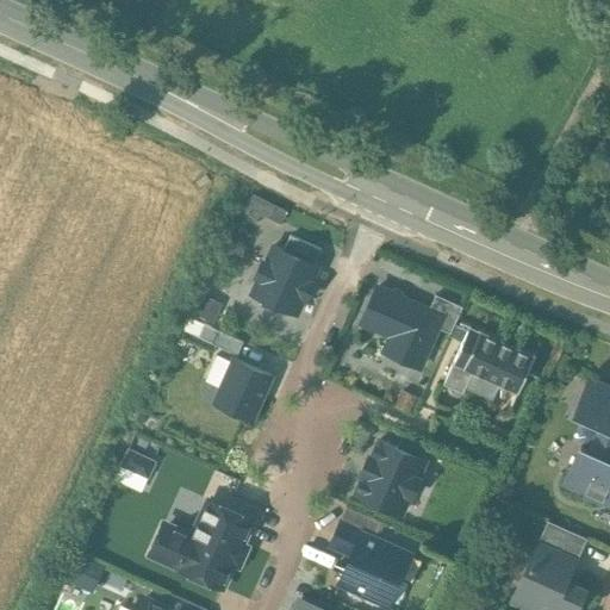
[(250,192),(242,215),(257,221),(261,212),(282,219),(287,205),(250,192)]
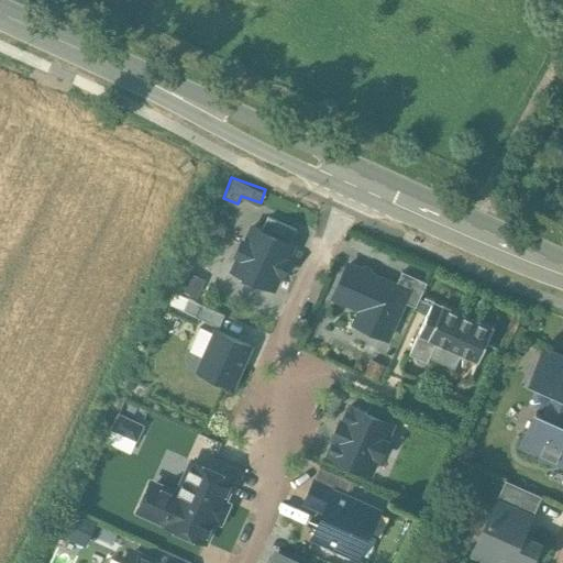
[(297,229),(268,217),(262,230),(290,243),(297,229)]
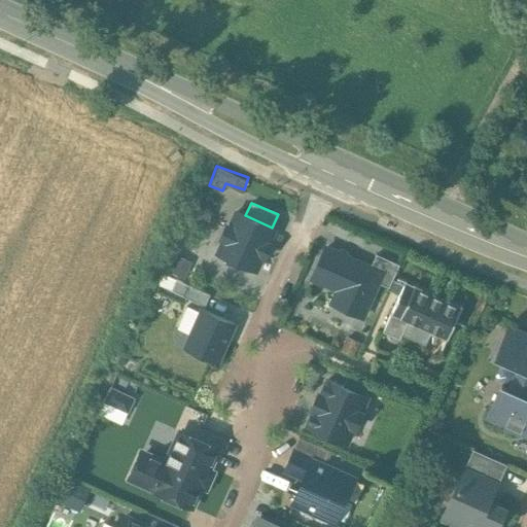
[(245,215),(237,212),(230,225),(227,224),(221,238),(223,239),(218,252),(226,255),(225,257),(226,261),(236,266),(240,265),(241,262),(256,270),(262,255),(266,256),(271,244),(269,243),(275,229),(272,227),(245,215)]
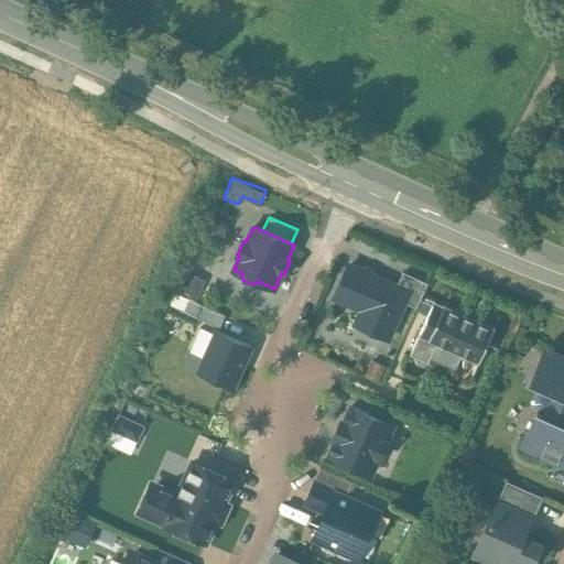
[(397,285),(349,264),(335,297),(366,312),(369,320),(366,328),(389,338),(404,302),(392,296),(397,285)]
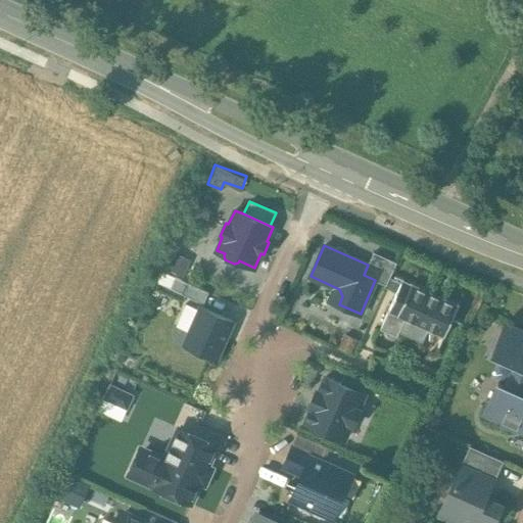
[(182,276),(190,257),(176,251),(168,270),(182,276)]
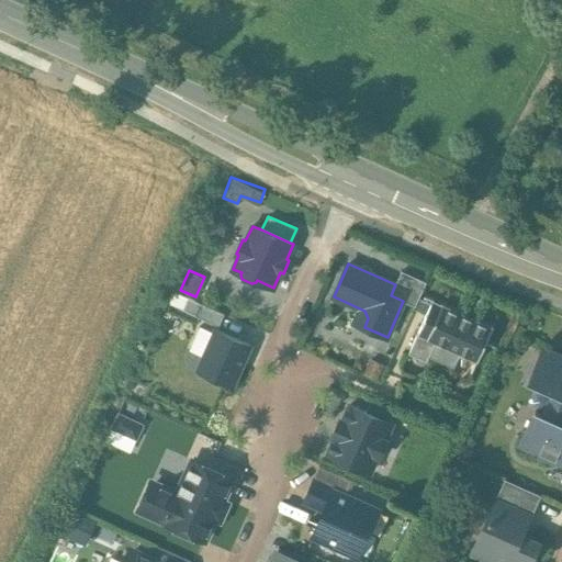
[(426,282),(402,271),(395,284),(391,295),(403,301),(415,306),(426,282)]
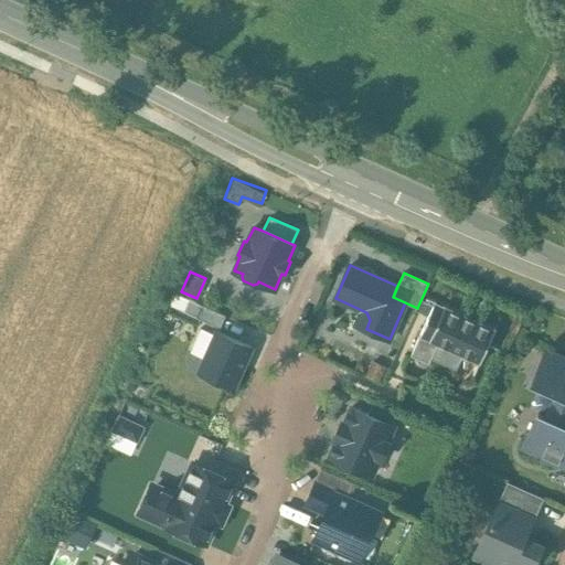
[(436,304),(412,355),(430,364),(439,345),(481,364),(497,330),(436,304)]
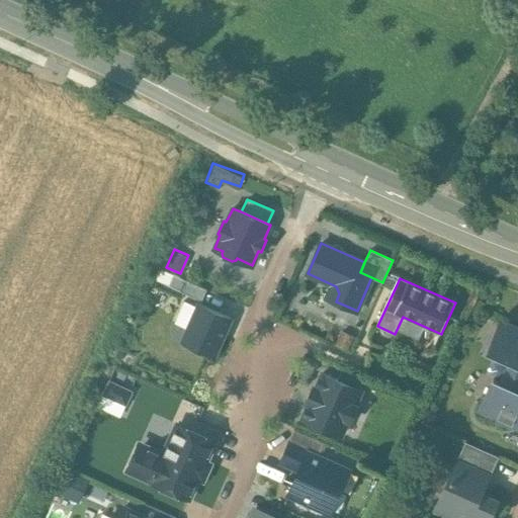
[(206,289),(184,279),(180,290),(201,300),(206,289)]
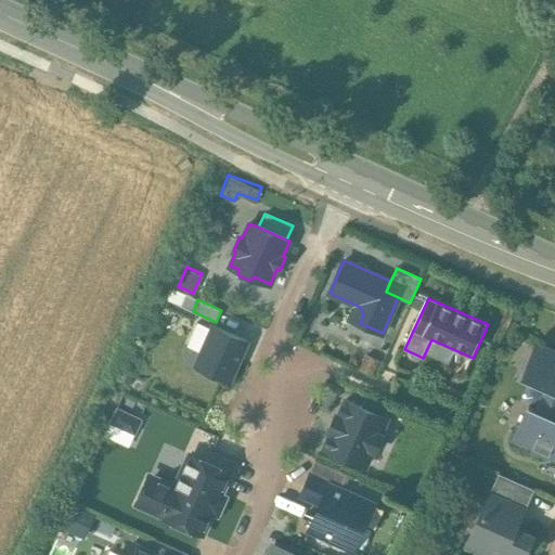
[(247,340),(214,325),(195,365),(230,381),(247,340)]
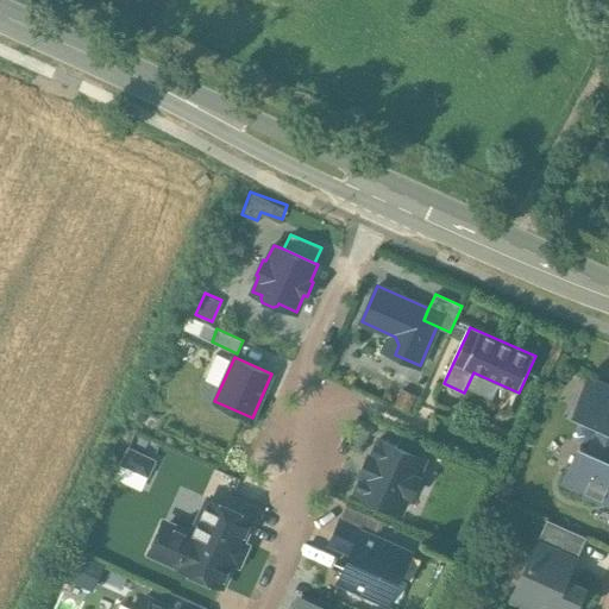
[(601,424),(608,426),(608,387),(589,378),(575,412),(601,424)]
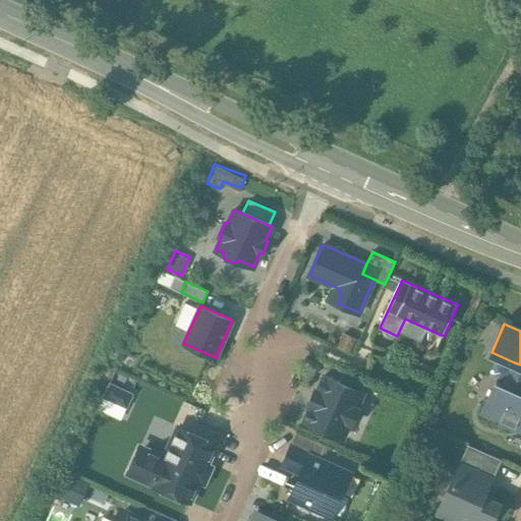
[(520,391),(520,364),(514,362),(504,385),(497,381),(482,412),(500,420),(500,421),(514,428),(515,426),(520,428),(520,392),(520,391)]
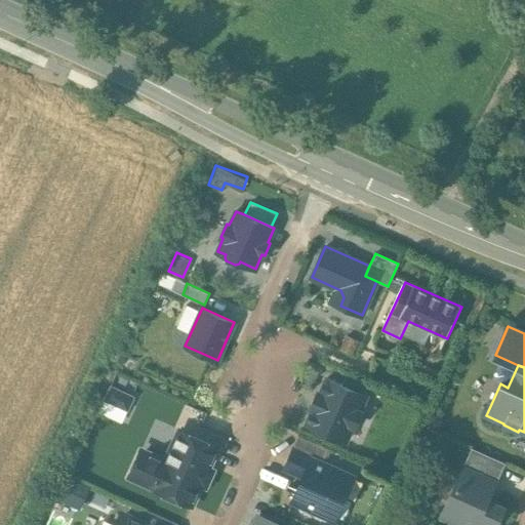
[(370,381),(348,371),(342,385),(364,395),(370,381)]
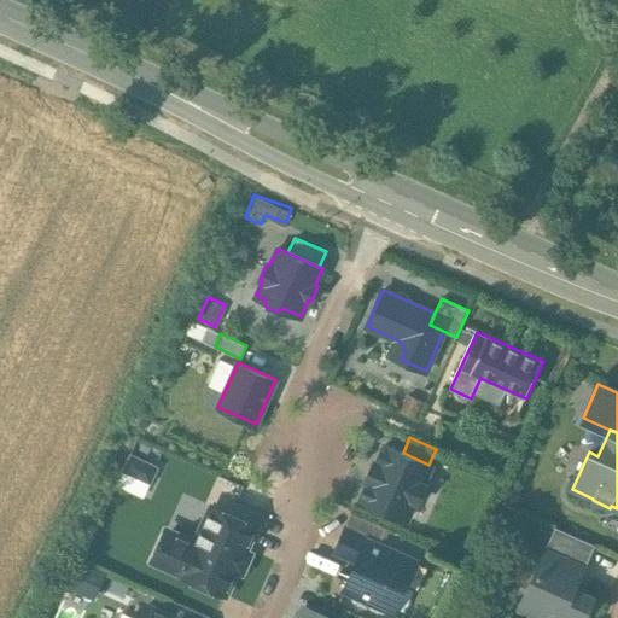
[(403,453),(385,444),(377,462),(374,461),(367,479),(369,481),(361,499),(374,505),(374,506),(392,514),(394,513),(407,519),(415,501),(418,502),(425,484),(423,483),(431,466),(429,465),(403,453)]
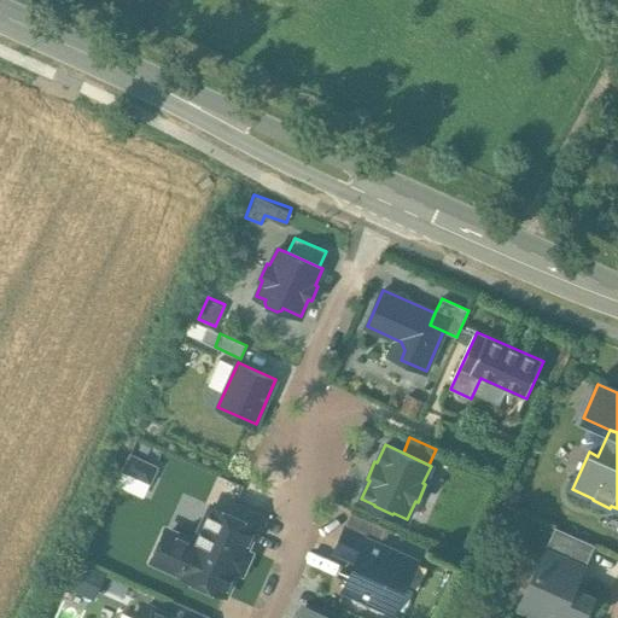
[(161,467),(132,455),(124,473),(153,484),(161,467)]
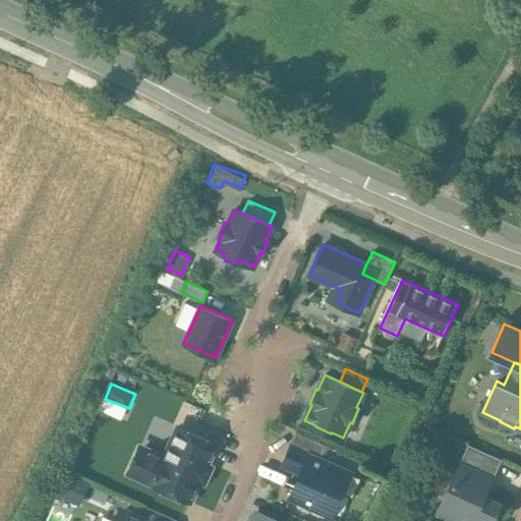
[(142,444),(128,477),(193,507),(203,486),(210,489),(219,468),(213,465),(223,442),(182,423),(168,455),(142,444)]
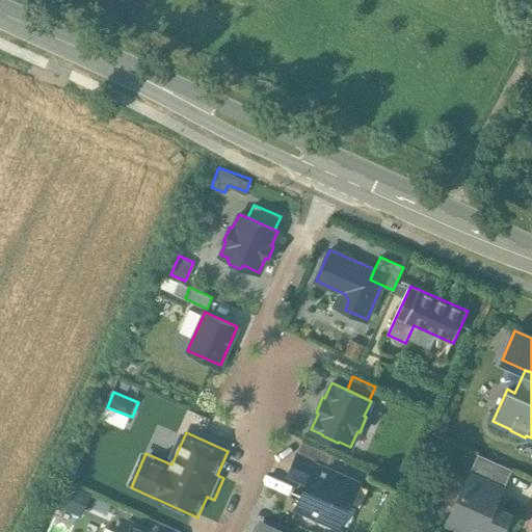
[(366,481),(299,453),(290,477),(308,484),(296,510),(345,531),(366,481)]
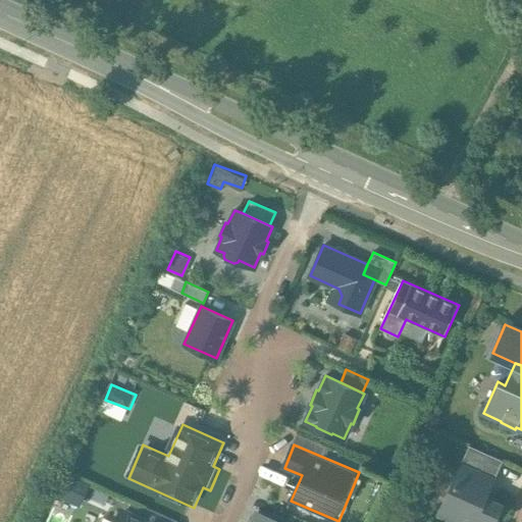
[(503,460),(469,445),(459,467),(460,467),(460,466),(492,480),(491,481),(492,482),(503,460)]
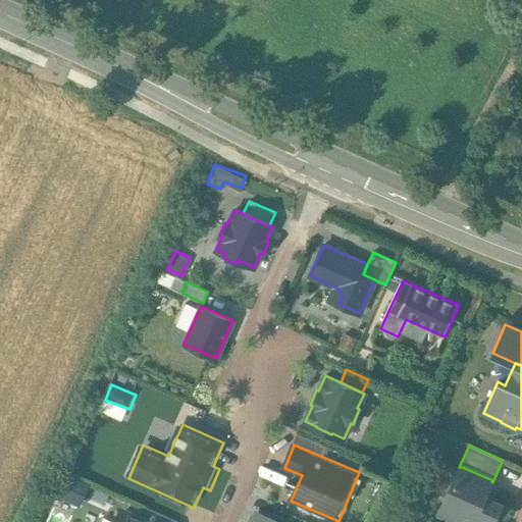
[(492,480),(460,466),(460,467),(453,483),(452,482),(441,507),(459,514),(456,520),(460,521),(491,521),(501,505),(484,498),(491,481),(492,480)]
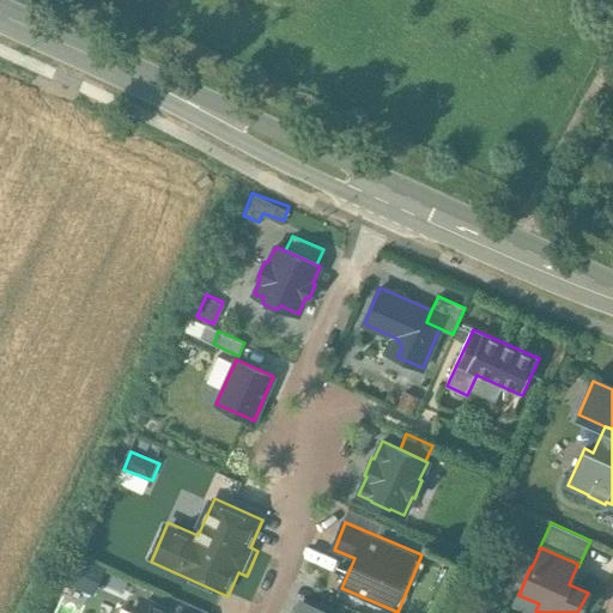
[(109,569),(80,554),(66,583),(96,598),(109,569)]
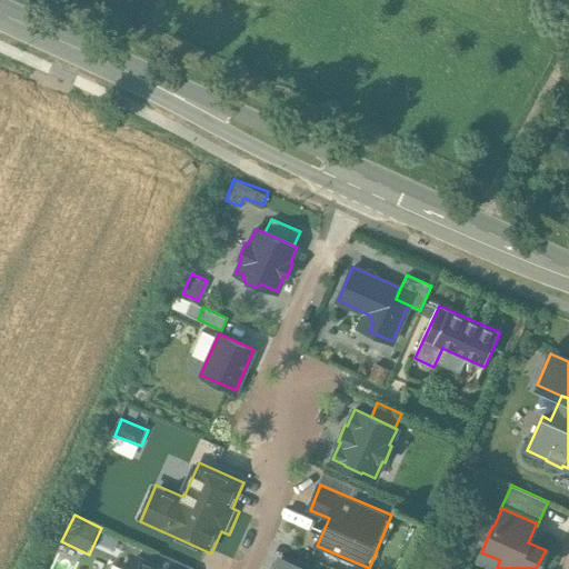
[(195,568),(160,552),(153,566),(159,568),(195,568)]
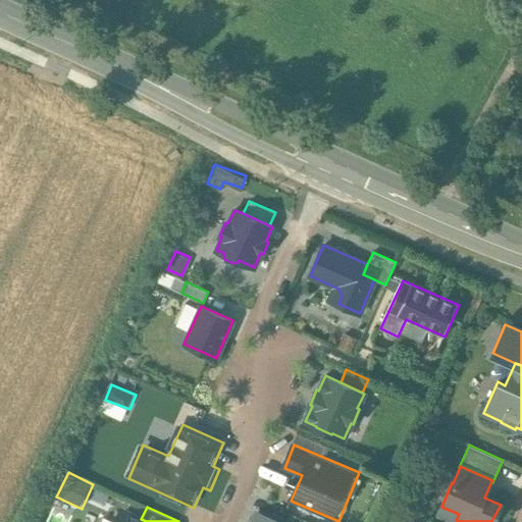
[(146,521),(141,519),(121,511),(116,521),(146,521)]
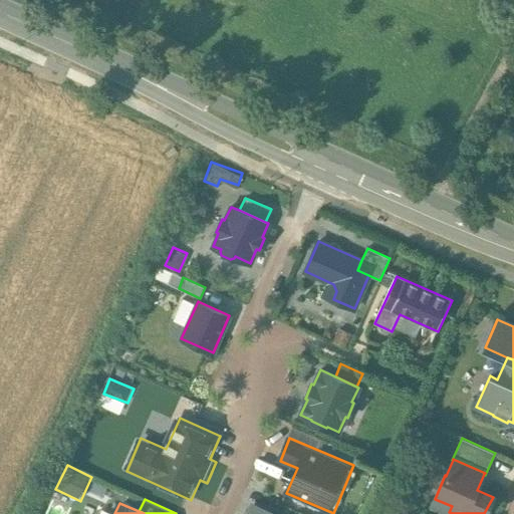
[(274,513),(253,504),(248,513),(274,513)]
